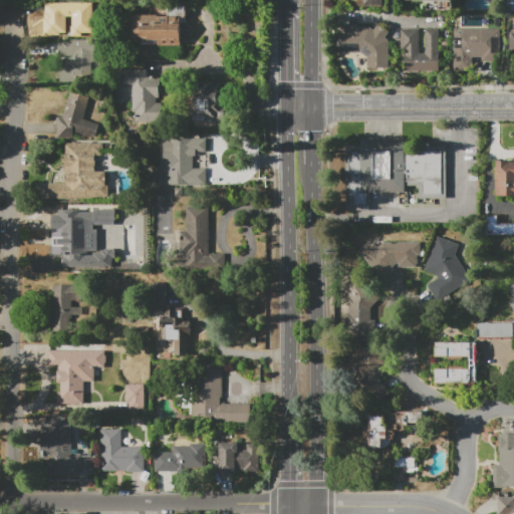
[(49,2),(88,2),(88,1),(107,3),(105,17),(86,14),(67,14),(68,29),(46,29),(46,14),(49,14),(49,2)]
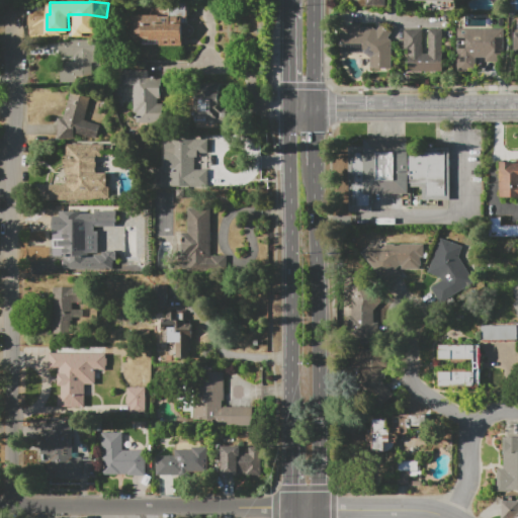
[(183,47),(160,47),(160,45),(132,46),(132,16),(169,15),(169,3),(190,3),(190,17),(186,17),(186,24),(183,24),(183,47)]
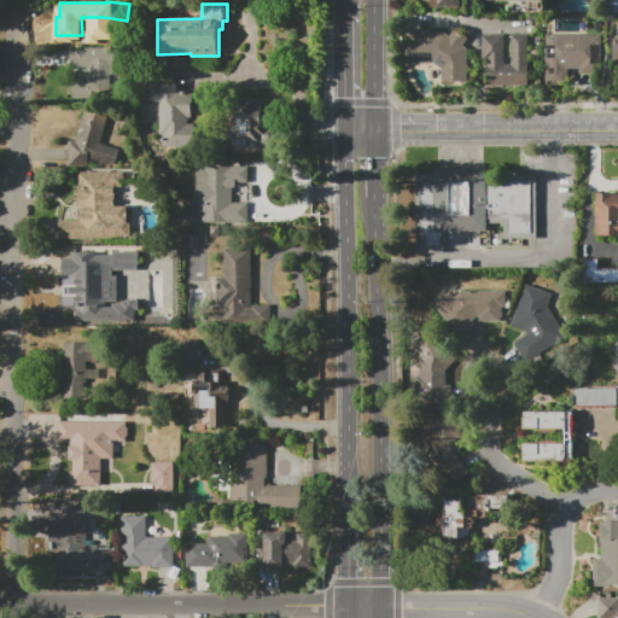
[(444,33),(449,36),(455,28),(468,36),(464,45),(467,48),(467,82),(442,81),(442,69),(442,64),(435,64),(406,63),(406,29),(431,30),(431,33),(444,33)]
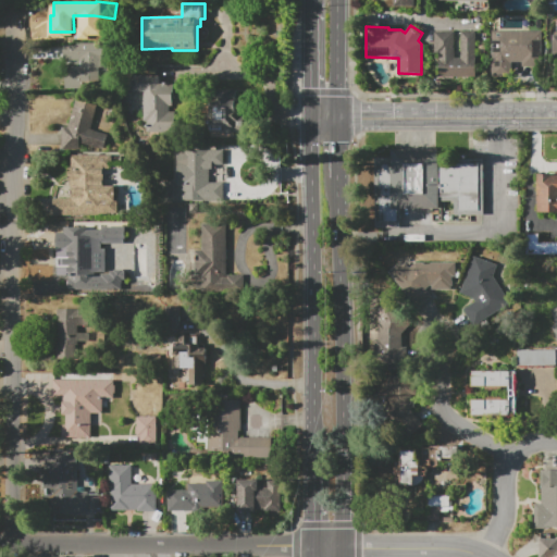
[(491,31),(543,31),(543,62),(512,62),(512,76),(491,76),(491,31)]
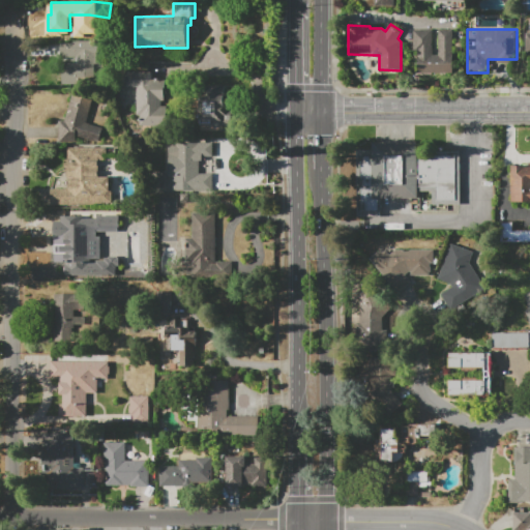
[(452,74),(413,74),(412,30),(433,30),(433,55),(438,55),(438,30),(452,30),(452,74)]
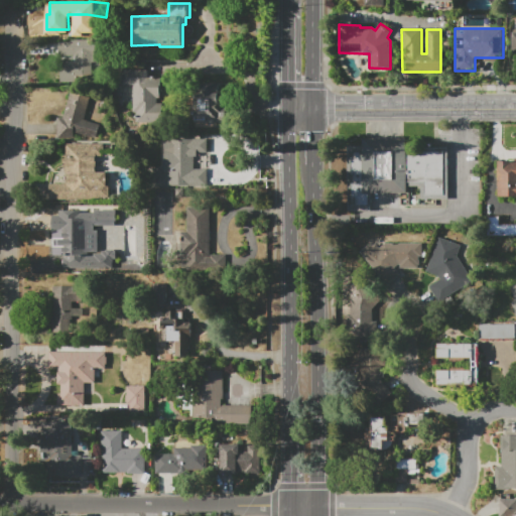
[(57,42),(71,41),(71,39),(97,39),(97,62),(93,62),(93,83),(60,83),(60,61),(73,61),(73,58),(57,58),(57,42)]
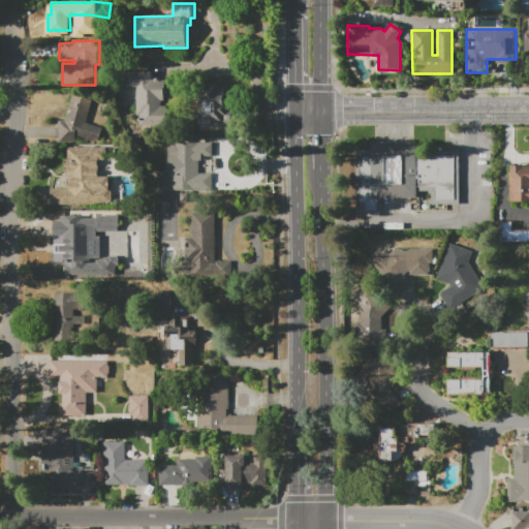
[(125,88),(124,72),(151,71),(151,79),(164,79),(165,100),(160,100),(160,105),(166,105),(166,125),(139,126),(139,115),(136,115),(135,87),(125,88)]
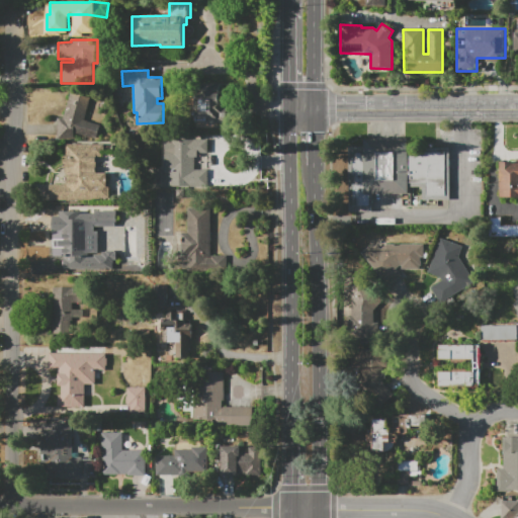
[(216,122),(216,117),(210,117),(206,117),(206,120),(195,120),(195,83),(220,83),(221,95),(219,95),(219,100),(224,100),(224,106),(232,106),(232,122),(216,122)]
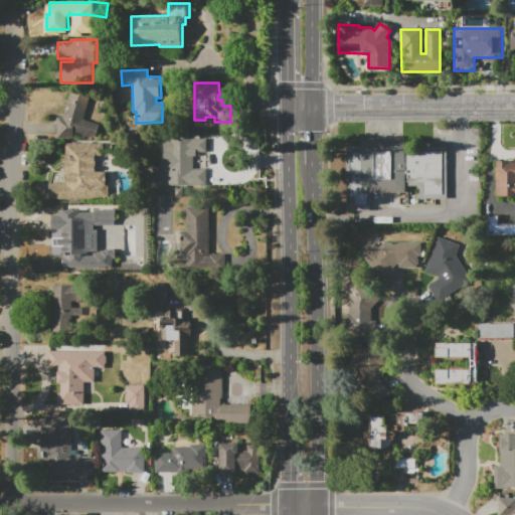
[(83,120),(100,125),(96,140),(74,133),(74,138),(57,138),(56,118),(62,118),(70,91),(91,97),(83,120)]
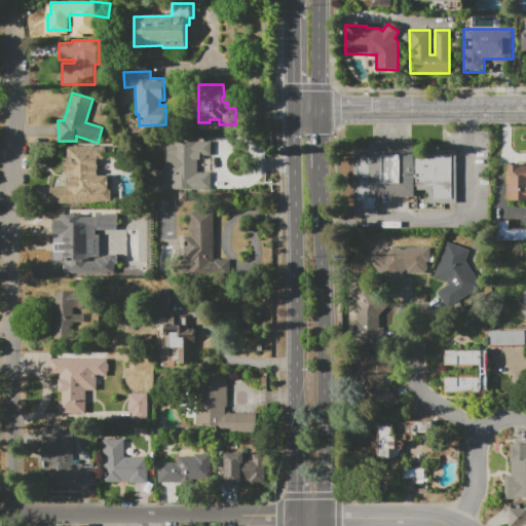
[(354,215),(353,149),(364,149),(364,141),(414,140),(414,149),(457,149),(457,202),(426,202),(426,190),(414,190),(414,198),(379,198),(379,215),(354,215)]
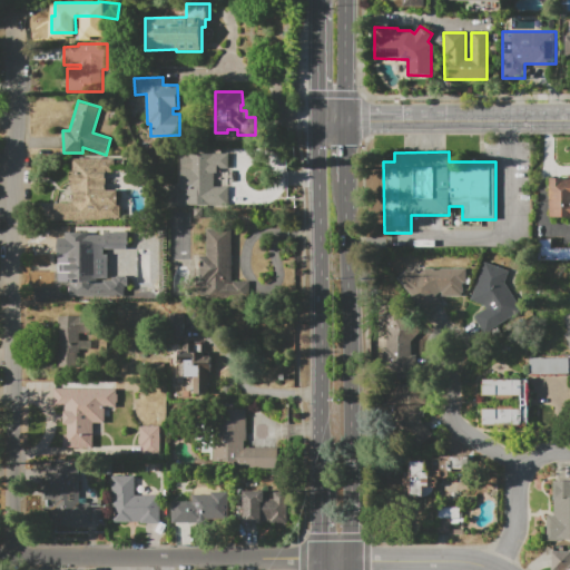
[(186,206),(186,189),(180,189),(180,155),(214,154),(214,187),(228,187),(229,205),(186,206)]
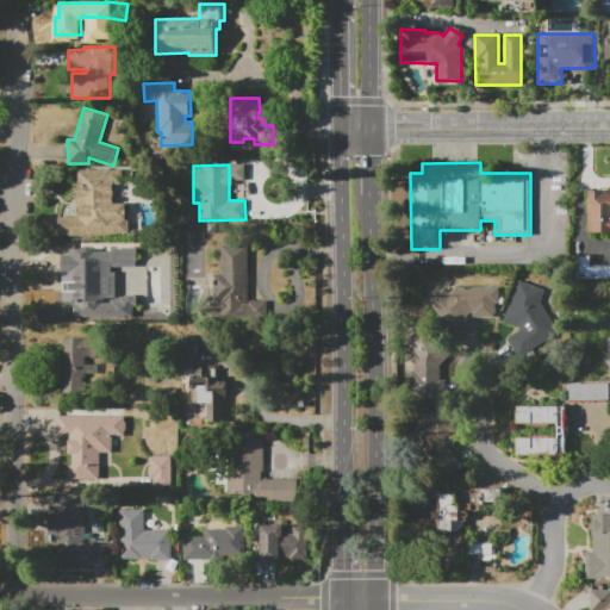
[(57,218),(78,218),(78,199),(75,199),(75,182),(78,182),(78,169),(122,169),(122,185),(116,185),(116,204),(126,204),(126,219),(129,219),(129,236),(57,236),(57,218)]
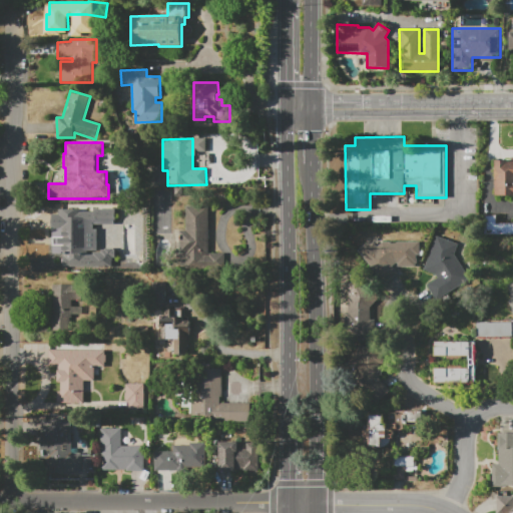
[(512,196),(494,196),(494,160),(512,160),(512,196)]
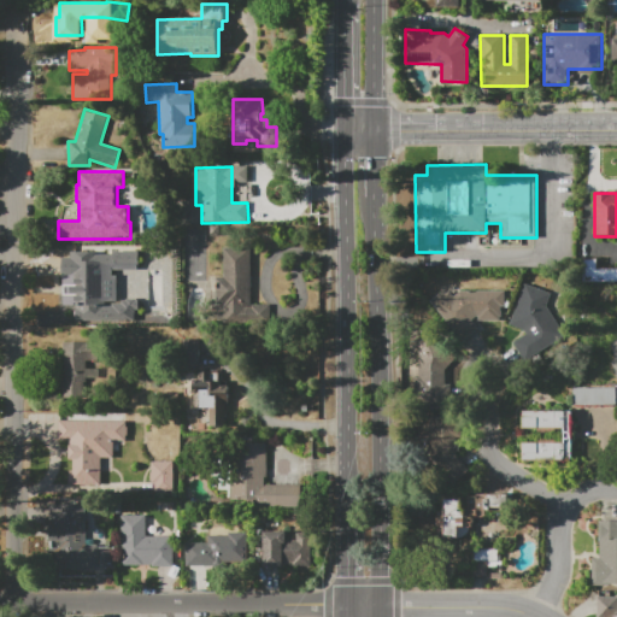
[(223,247),(250,247),(251,304),(270,304),(270,322),(224,323),(224,309),(218,309),(218,277),(224,277),(223,247)]
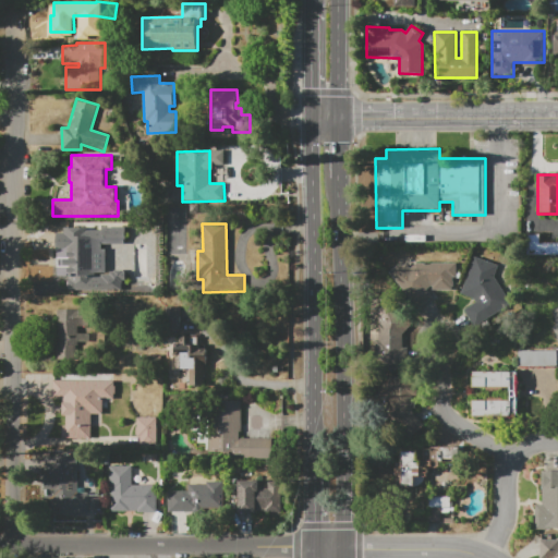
[(58,267),(61,267),(61,245),(64,245),(63,229),(81,228),(82,249),(80,249),(81,266),(85,266),(85,281),(58,281),(58,267)]
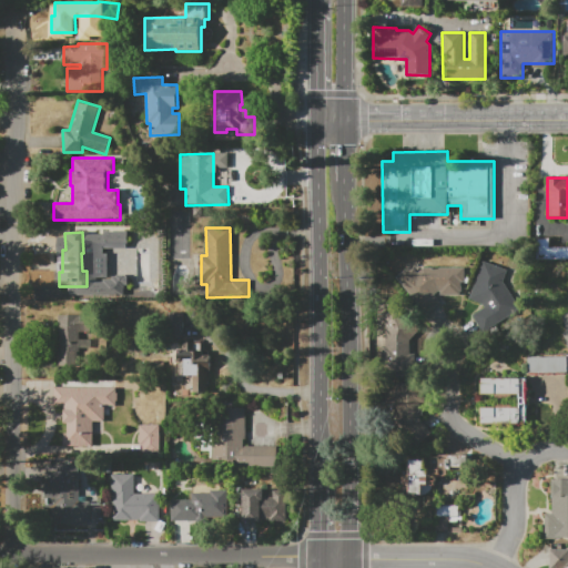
[(536,237),(550,237),(550,245),(567,245),(567,261),(536,262),(536,237)]
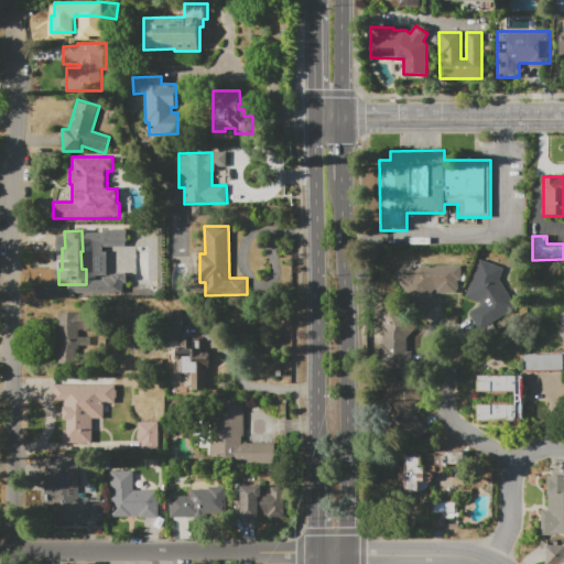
[(480,303),(465,296),(479,259),(503,269),(499,281),(516,303),(481,329),(468,312),(480,303)]
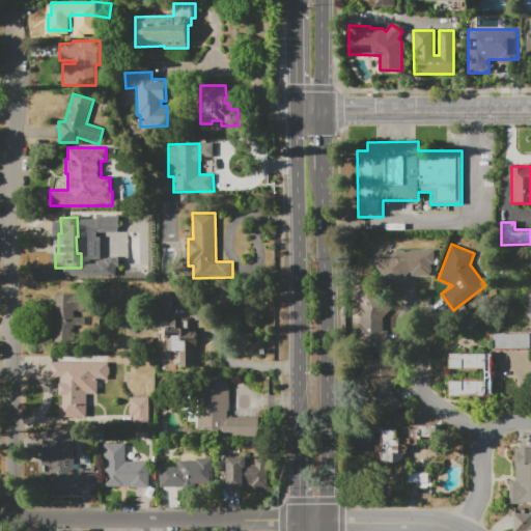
[(395,250),(435,250),(435,264),(431,264),(431,276),(411,276),(411,273),(410,273),(409,274),(416,282),(400,296),(370,259),(382,249),(384,251),(387,249),(391,254),(395,250)]
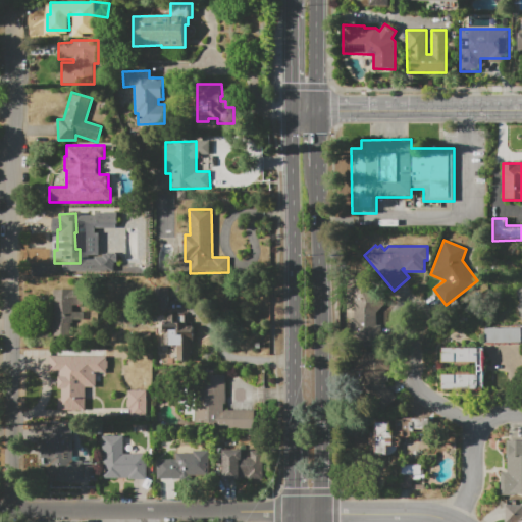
[(521,319),(521,318),(521,269),(521,270),(521,275),(521,280),(513,283),(521,319)]
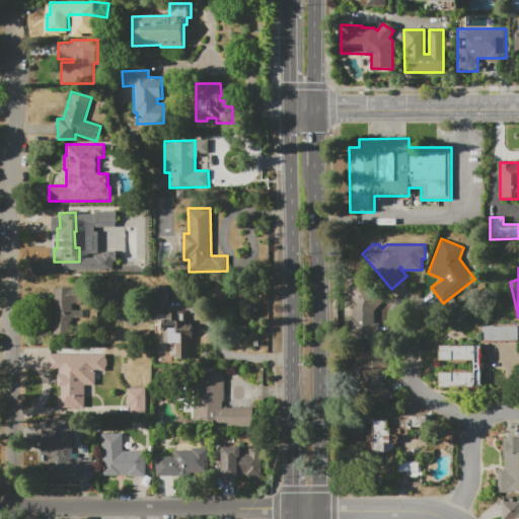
[(168,309),(153,309),(153,286),(167,285),(168,309)]
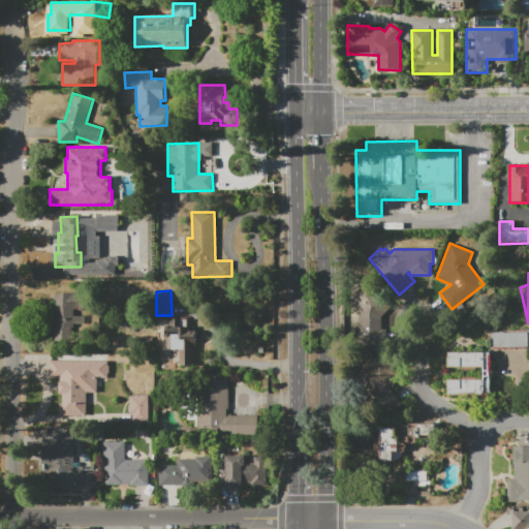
[(385,347),(386,330),(380,330),(381,291),(356,290),(355,346),(385,347)]
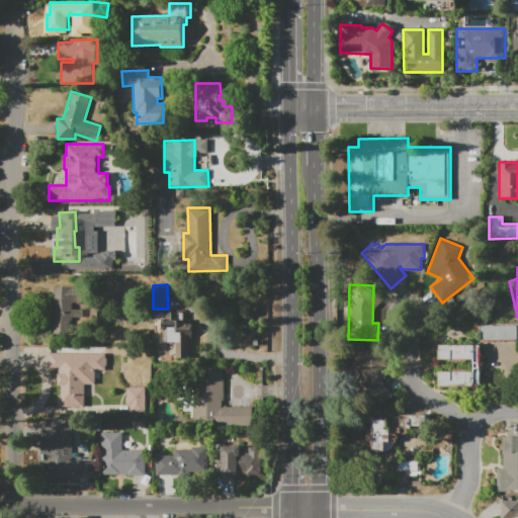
[(53,287),(82,287),(82,304),(72,304),(72,310),(83,310),(83,318),(72,318),(72,321),(70,321),(70,334),(53,334),(53,318),(54,318),(54,303),(53,303),(53,287)]
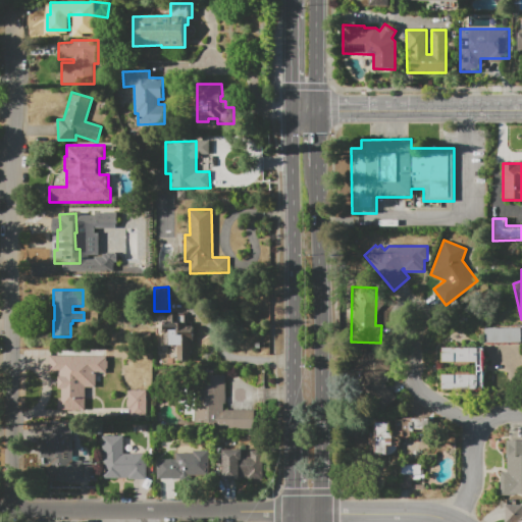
[(162,346),(162,315),(187,314),(187,322),(191,322),(191,326),(194,326),(194,344),(190,344),(190,365),(176,365),(176,346),(162,346)]
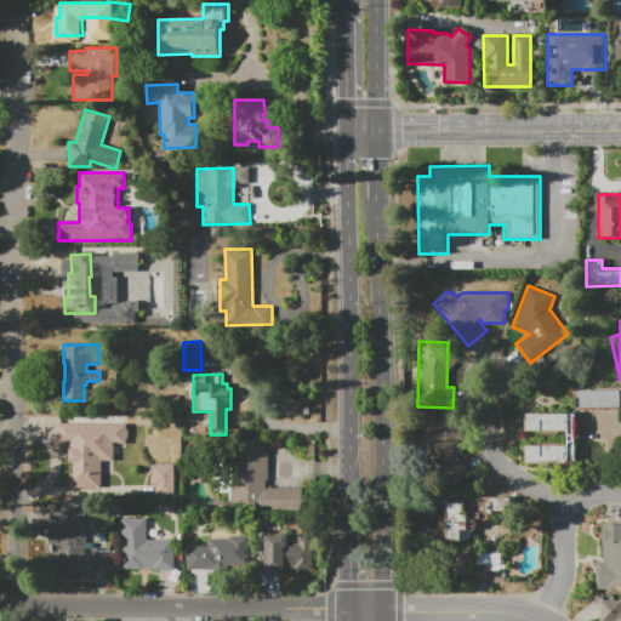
[(620,408),(577,409),(577,389),(620,389),(620,408)]
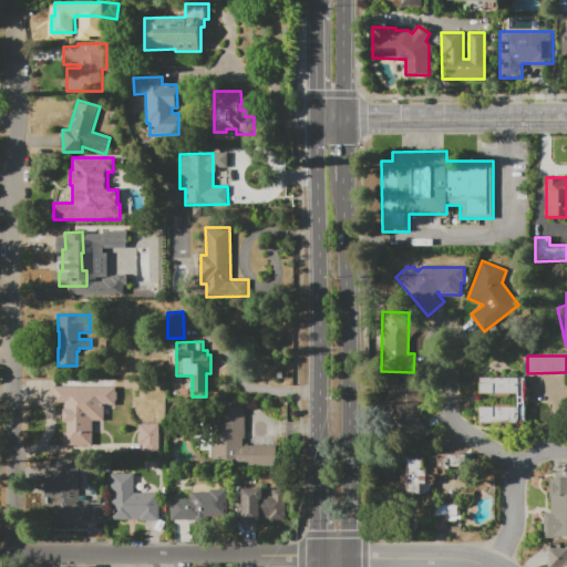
[(481,377),(525,377),(526,423),(481,424),(481,404),(518,403),(518,395),(481,395),(481,377)]
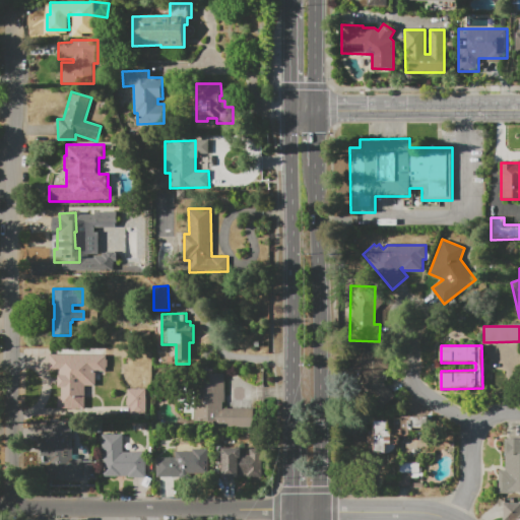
[(360,370),(360,395),(372,395),(372,403),(391,403),(391,386),(383,386),(383,350),(351,350),(351,370),(360,370)]
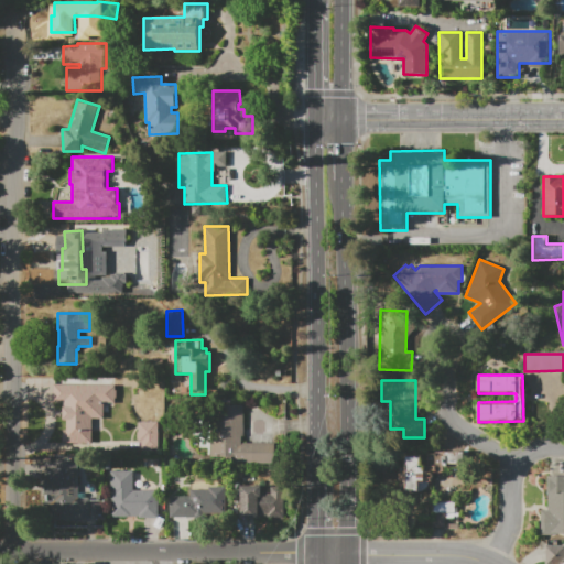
[(54,384),(115,384),(115,390),(117,390),(117,399),(115,399),(115,403),(104,403),(104,419),(94,419),(94,443),(63,443),(63,429),(66,429),(66,420),(63,420),(63,403),(54,403),(54,384)]
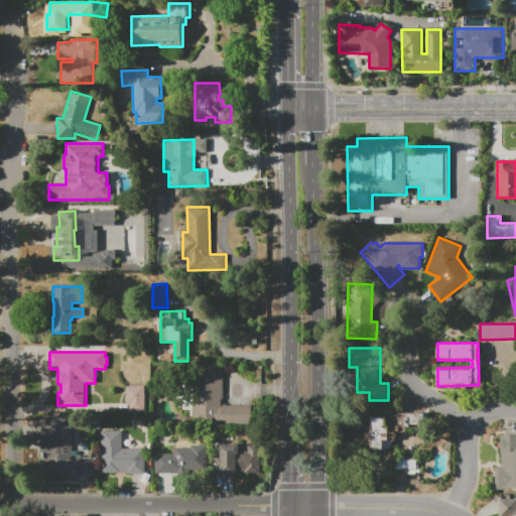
[(252,425),(213,425),(213,419),(194,419),(194,370),(224,370),(224,400),(222,400),(222,405),(252,405),(252,425)]
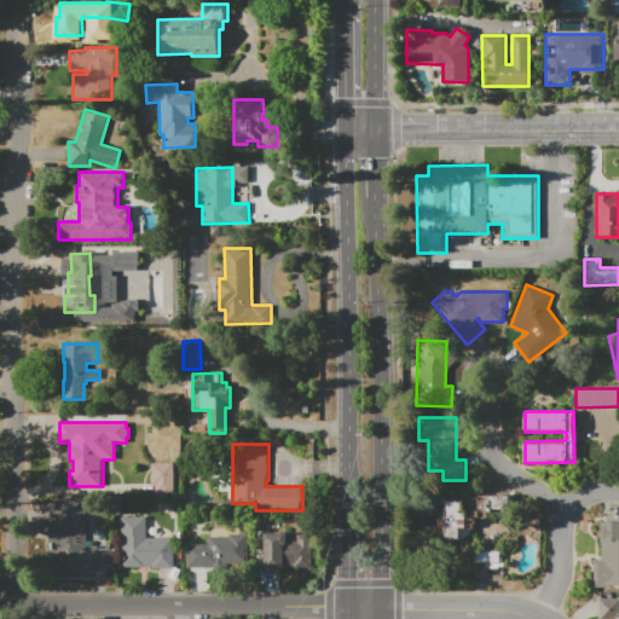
[(151,463),(174,463),(174,493),(155,493),(155,485),(151,485),(151,463)]
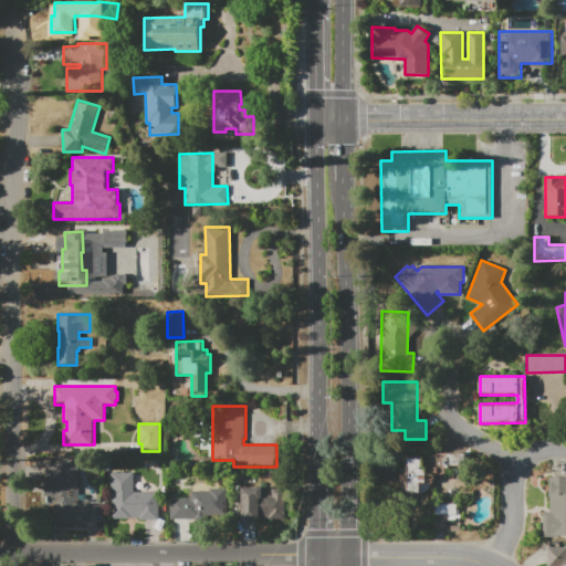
[(406,452),(465,452),(467,469),(432,470),(432,492),(402,492),(402,473),(406,473),(406,452)]
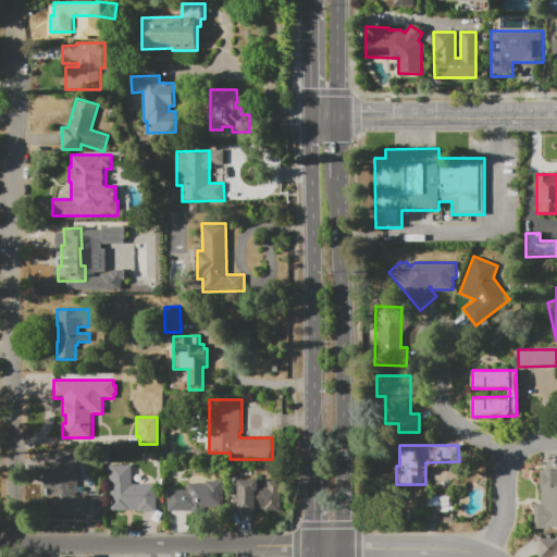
[(88,516),(45,516),(45,456),(77,456),(77,492),(88,492),(88,516)]
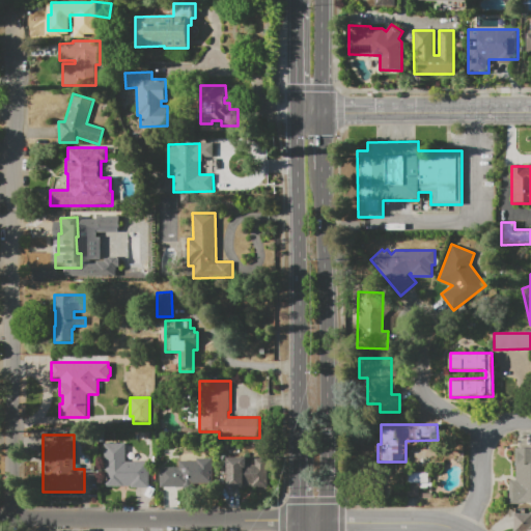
[(104,444),(126,444),(126,460),(148,460),(148,487),(104,487),(104,444)]
